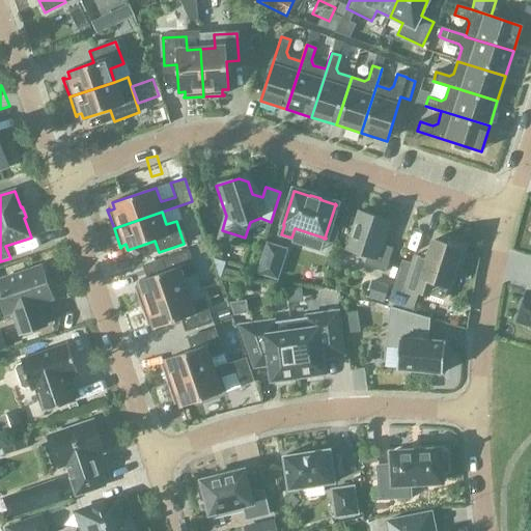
[(385,273),(393,249),(381,245),(389,222),(359,212),(346,250),(367,256),(364,266),(385,273)]
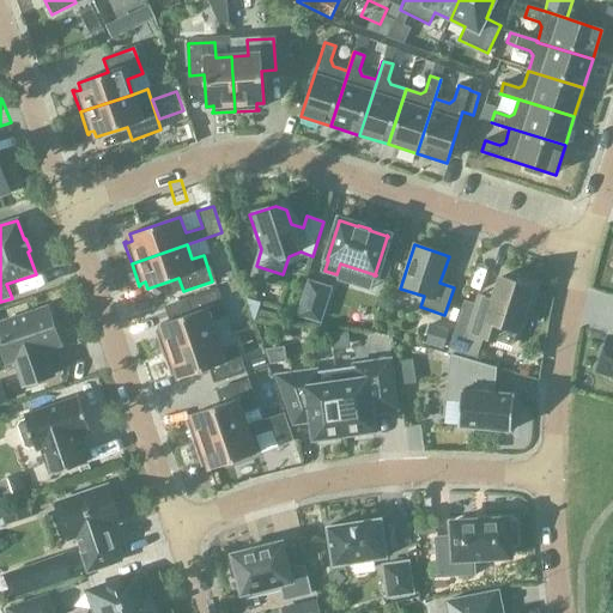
[(527,303),(532,304),(538,284),(519,278),(516,283),(501,278),(491,310),(477,305),(467,333),(495,341),(499,326),(517,332),(527,303)]
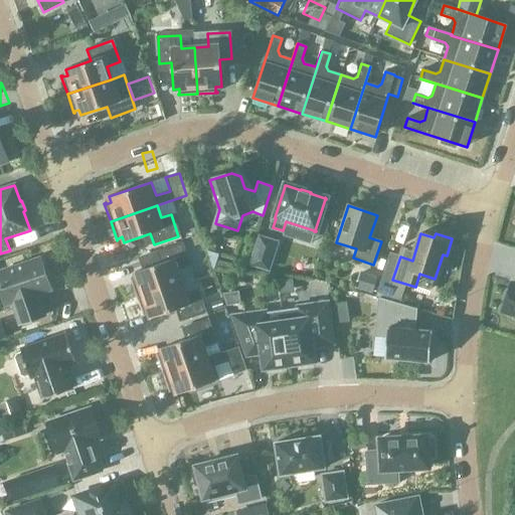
[(259,235),(250,265),(270,271),(279,241),(259,235)]
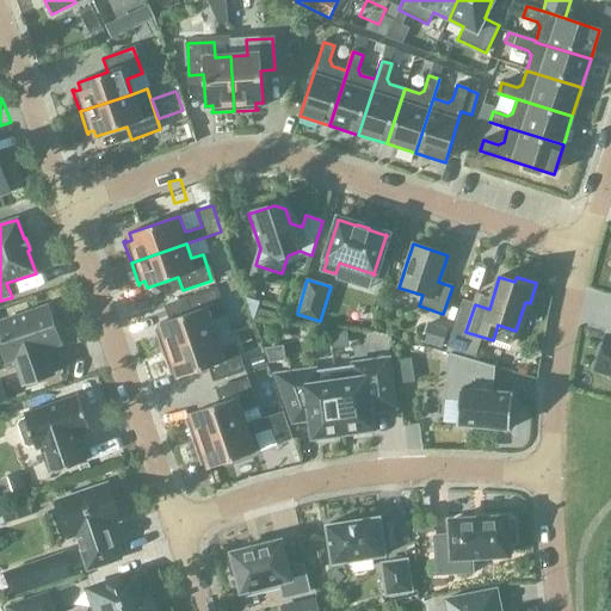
[(154,331),(161,353),(214,335),(209,320),(223,315),(215,289),(185,300),(190,313),(159,323),(161,331),(156,332),(155,331),(154,331)]
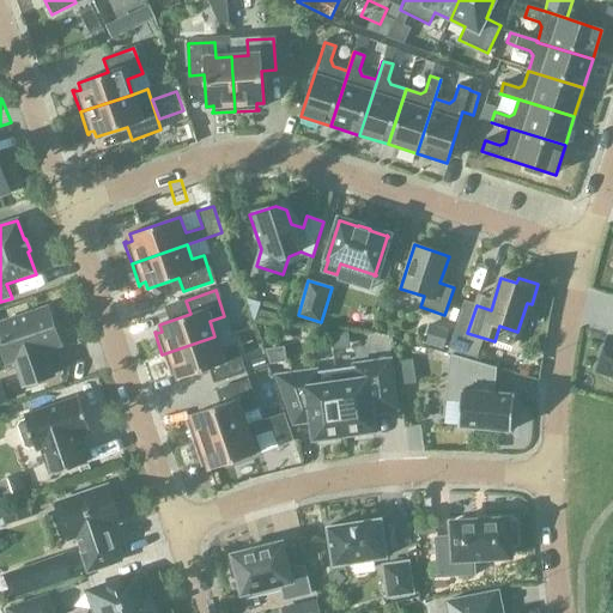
[(42,352),(61,346),(48,308),(0,323),(0,345),(6,364),(14,362),(23,387),(53,376),(48,360),(46,360),(42,352)]
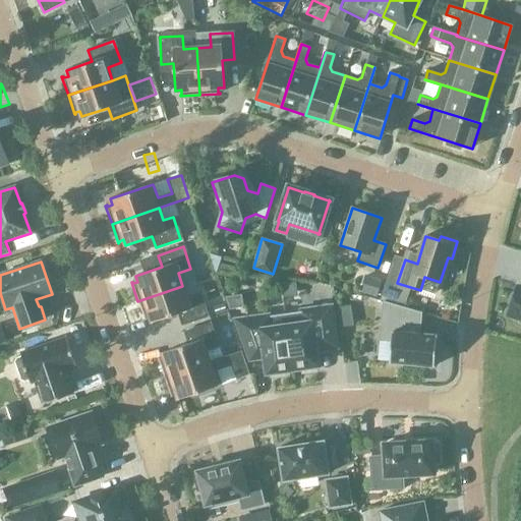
[(382,281),(364,275),(359,292),(377,298),(382,281)]
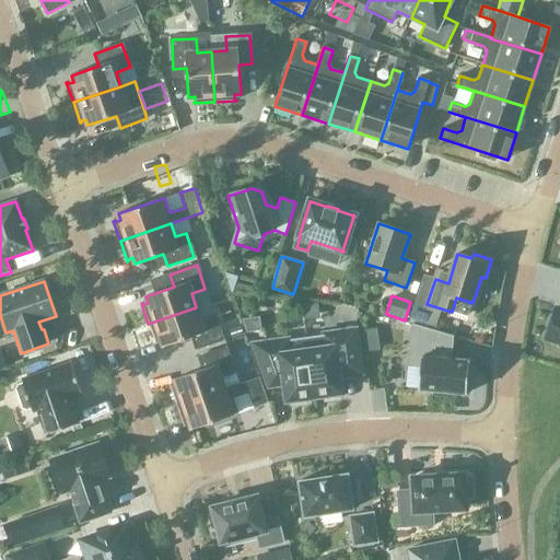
[(196,307),(148,324),(155,343),(156,343),(155,341),(161,340),(163,346),(190,337),(195,349),(222,340),(214,316),(200,322),(196,307)]
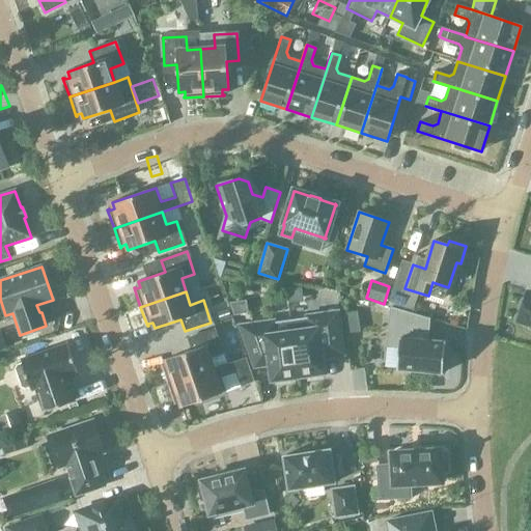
[(417,300),(394,292),(390,306),(413,313),(417,300)]
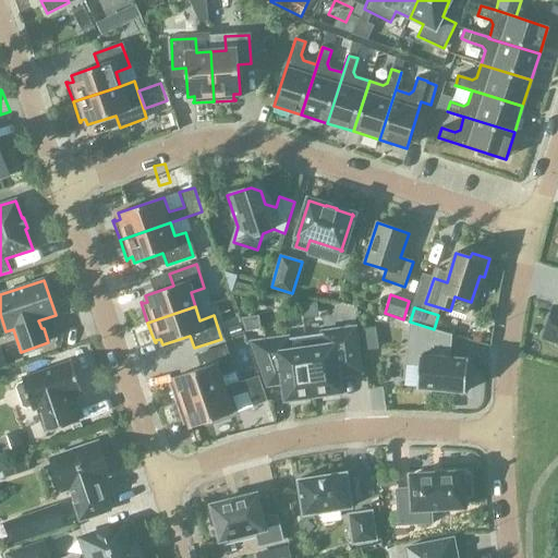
[(557,308),(554,307),(544,338),(557,342),(557,308)]
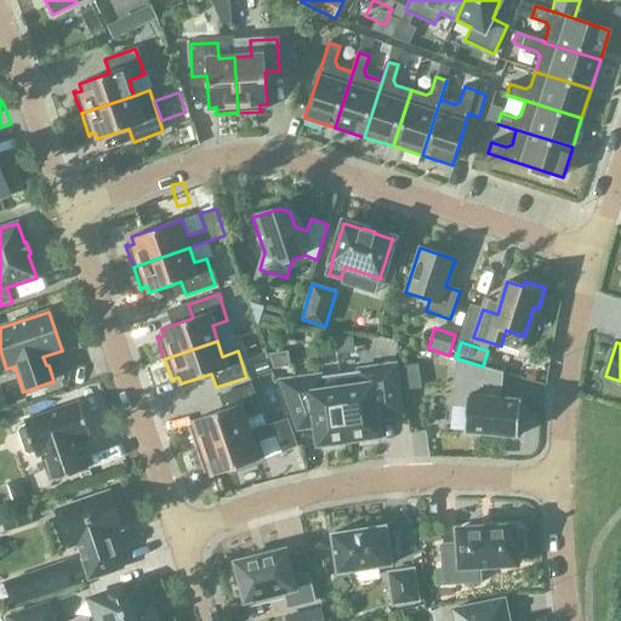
[(466,432),(514,437),(518,400),(497,398),(500,375),(457,362),(454,405),(468,406),(466,432)]
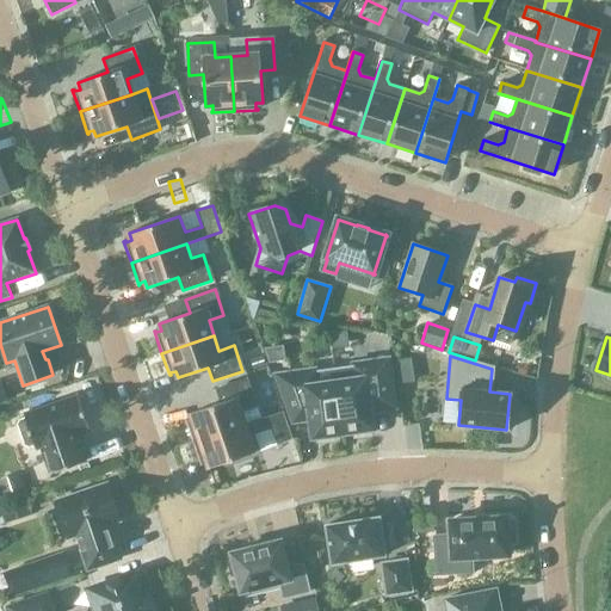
[(353,365),(337,368),(344,434),(353,433),(355,439),(370,437),(370,431),(374,431),(370,401),(393,397),(388,359),(353,364),(353,365)]
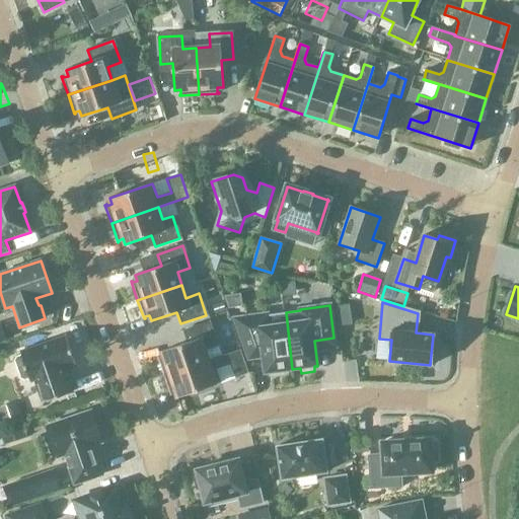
[(352,324),(349,305),(337,306),(340,326),(352,324)]
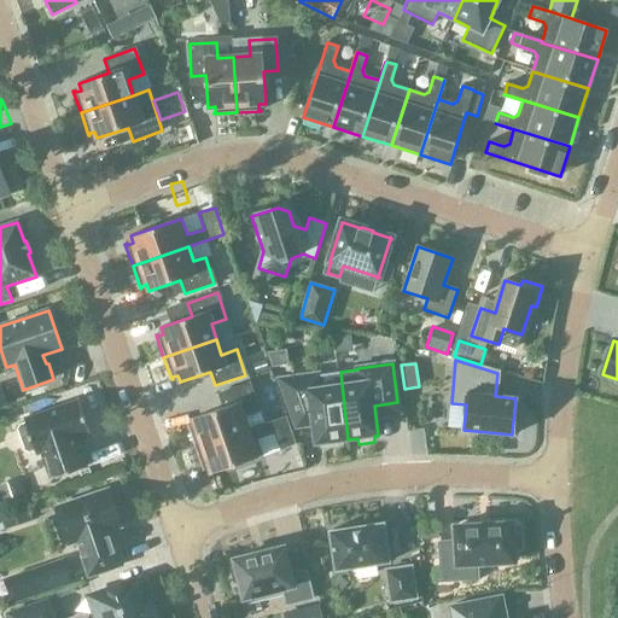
[(336,441),(348,439),(340,372),(318,375),(318,374),(279,380),(292,418),(313,414),(316,443),(320,442),(321,448),(337,447),(336,441)]
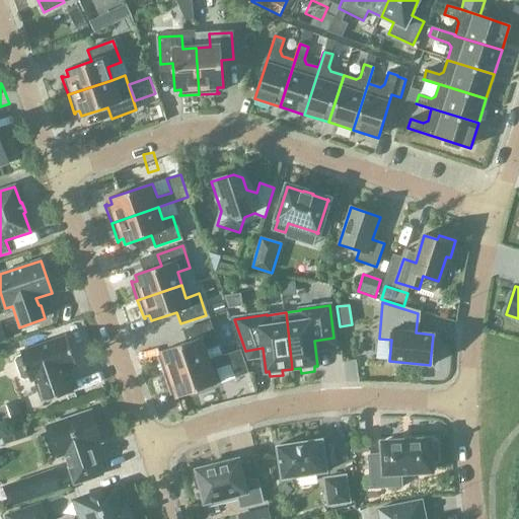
[(157,358),(163,377),(208,362),(203,349),(216,344),(209,322),(183,331),(188,343),(161,352),(163,357),(158,359),(158,357),(157,358)]
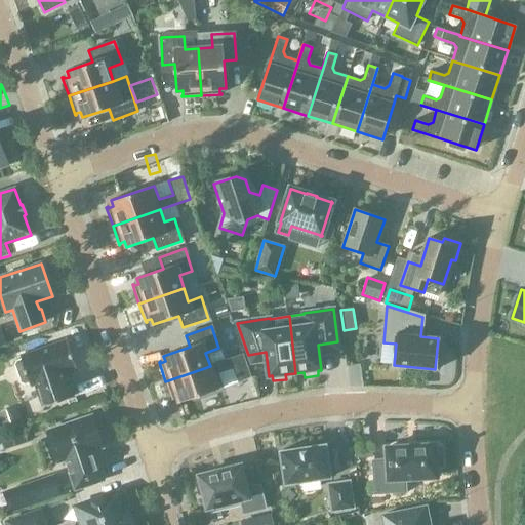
[(64,375),(77,371),(67,339),(21,356),(22,359),(16,360),(14,365),(21,384),(26,386),(30,385),(31,387),(35,386),(42,407),(73,397),(69,382),(67,384),(64,375)]
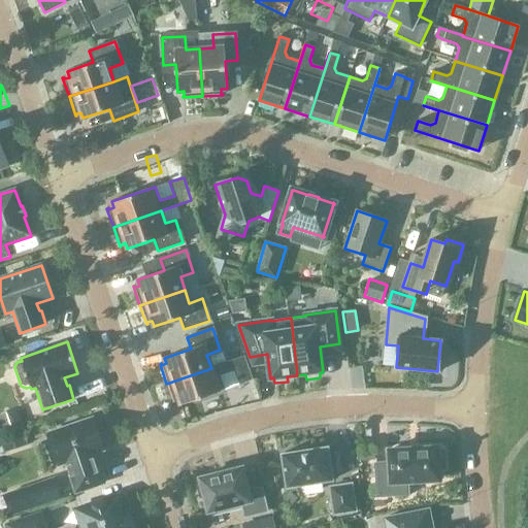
[(244,357),(211,368),(166,384),(172,402),(174,401),(173,400),(178,398),(179,404),(224,390),(219,375),(234,370),(238,385),(252,380),(244,357)]
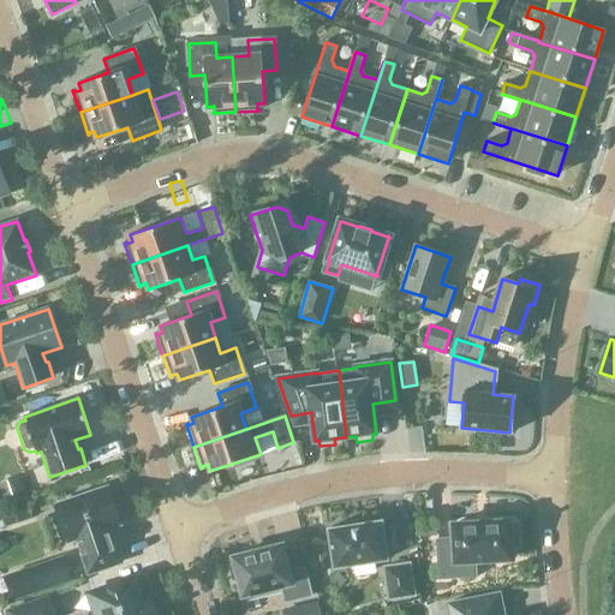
[(91,453),(115,446),(113,435),(89,442),(91,453)]
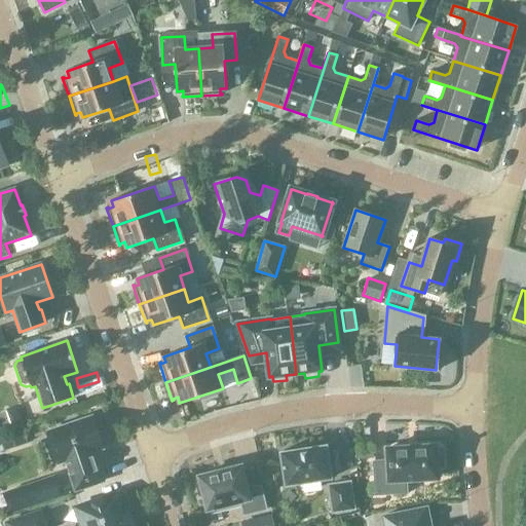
[(23,424),(17,408),(0,413),(0,429),(1,431),(23,424)]
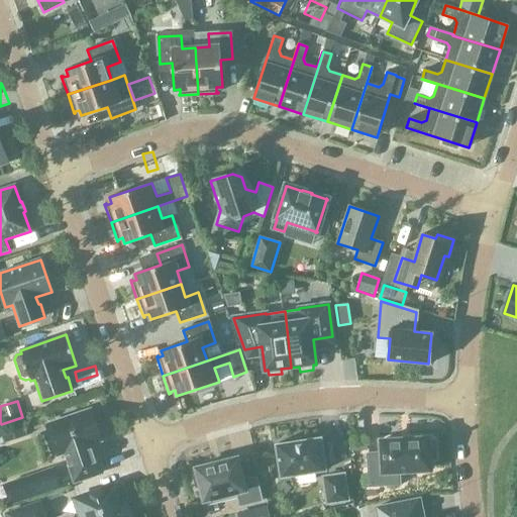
[(75,482),(101,473),(94,451),(92,452),(90,444),(101,440),(90,410),(46,425),(57,455),(65,453),(75,482)]
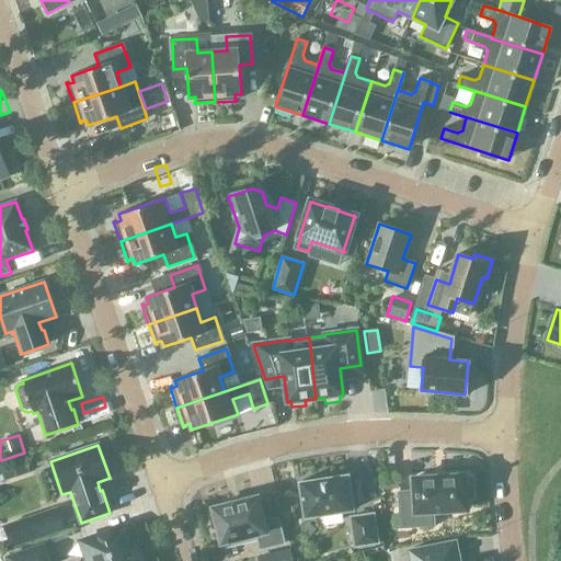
[(348,476),(299,482),(305,518),(354,511),(348,476)]
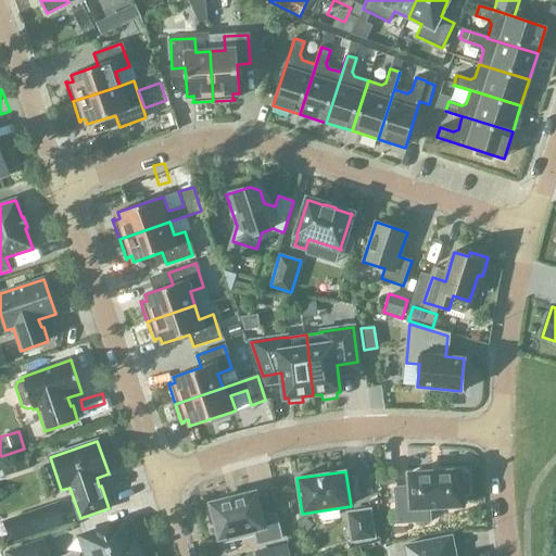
[(411,488),(395,489),(397,523),(430,521),(429,507),(463,505),(463,493),(468,493),(468,476),(462,477),(460,471),(409,475),(411,488)]
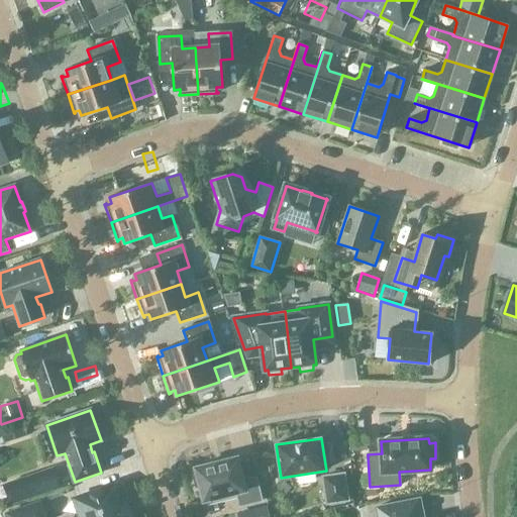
[(192,472),(196,487),(200,486),(204,502),(236,493),(239,507),(263,501),(256,478),(243,481),(237,457),(195,469),(196,471),(192,472)]
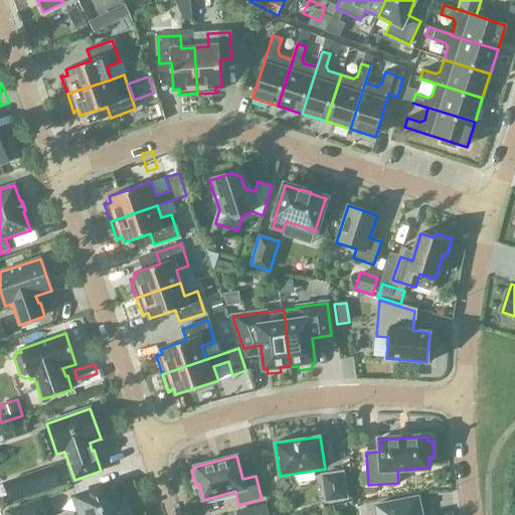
[(343,473),(322,476),(326,502),(347,499),(343,473)]
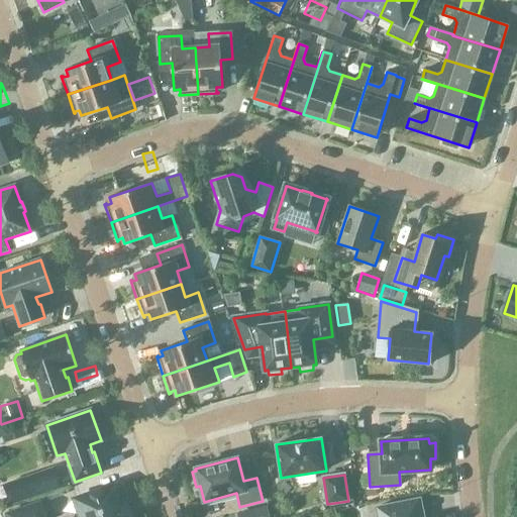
[(19,502),(53,491),(46,476),(22,484),(23,488),(15,491),(19,502)]
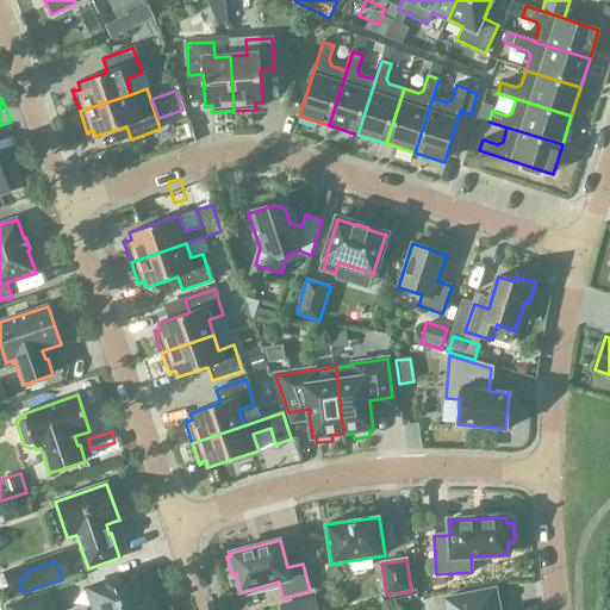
[(88,590),(93,603),(88,608),(86,609),(155,609),(156,609),(150,593),(145,595),(138,572),(88,590)]
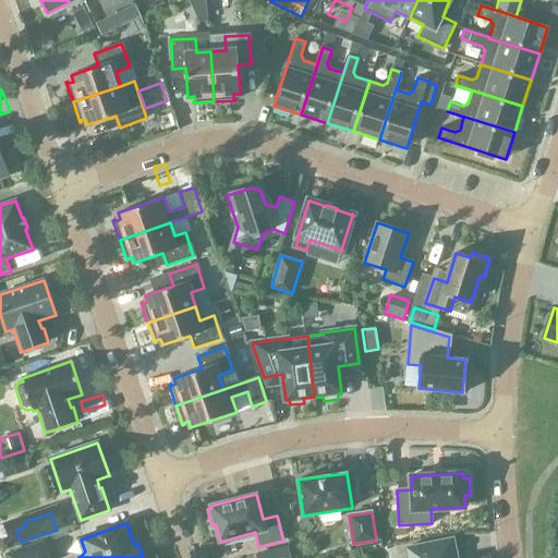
[(452,557),(449,540),(407,548),(408,557),(452,557)]
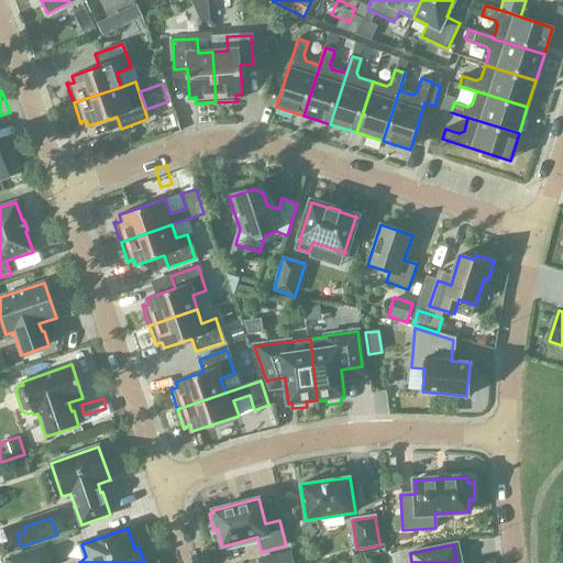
[(8,562),(50,562),(44,547),(7,560),(8,562)]
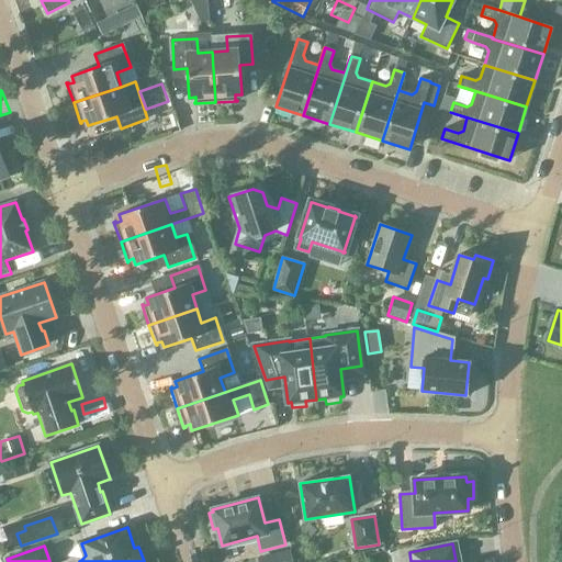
[(292,561),(290,551),(258,559),(258,561),(292,561)]
